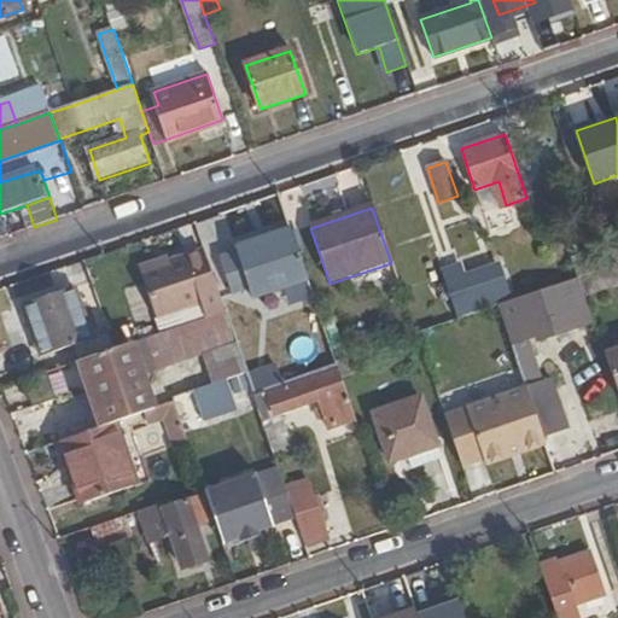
[(291,228),(235,246),(252,297),(309,279),(291,228)]
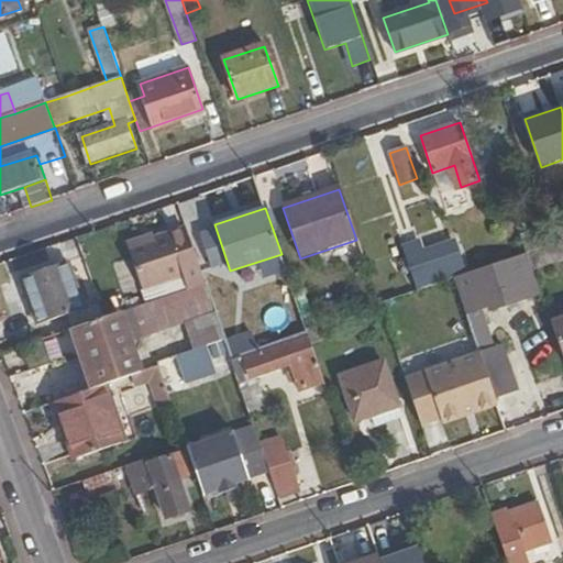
[(562,240),(562,236),(558,219),(519,232),(527,253),(559,242),(562,240)]
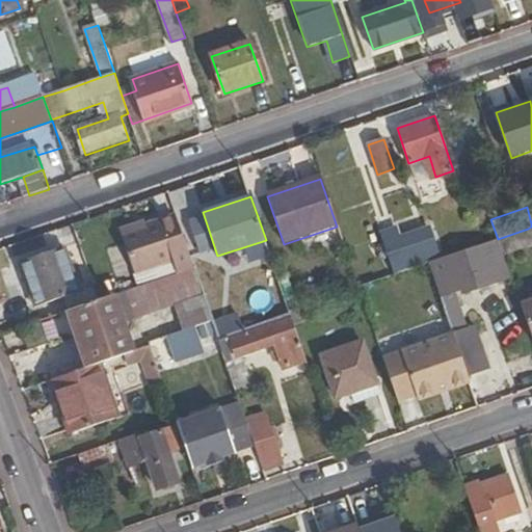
[(179,272),(193,267),(177,218),(162,223),(161,220),(145,225),(121,234),(134,274),(175,261),(179,272)]
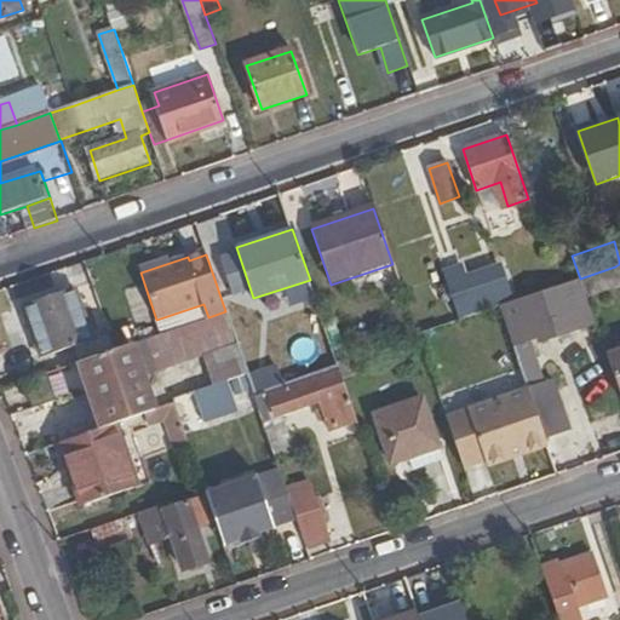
[(138,268),(141,273),(170,263),(168,257),(138,268)]
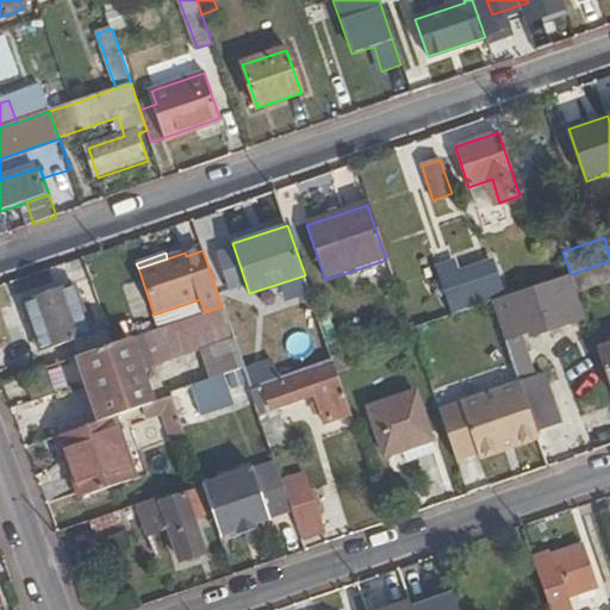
[(479,266),(490,298),(500,294),(490,262),(479,266)]
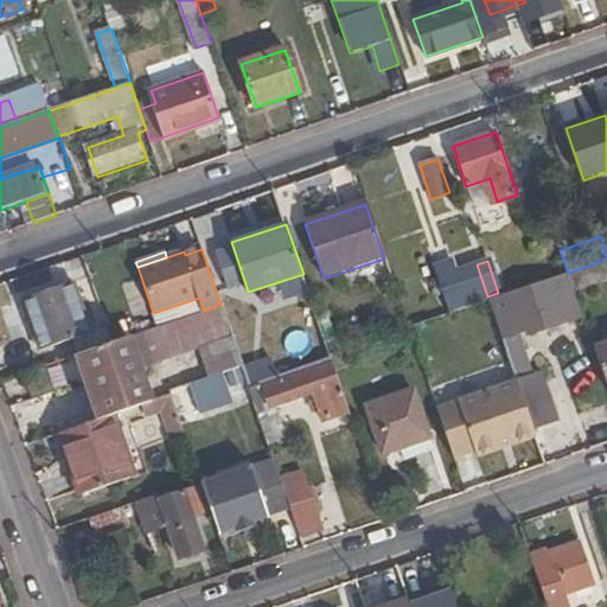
[(602,261),(568,273),(573,288),(606,276),(606,275),(606,272),(602,261)]
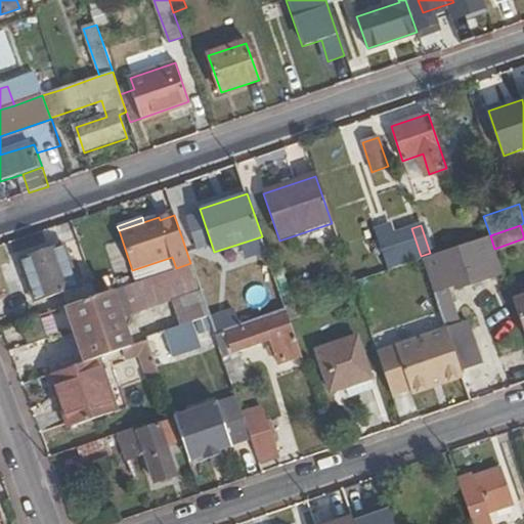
[(494,249),(490,235),(476,241),(469,243),(481,278),(503,271),(499,262),(494,249)]
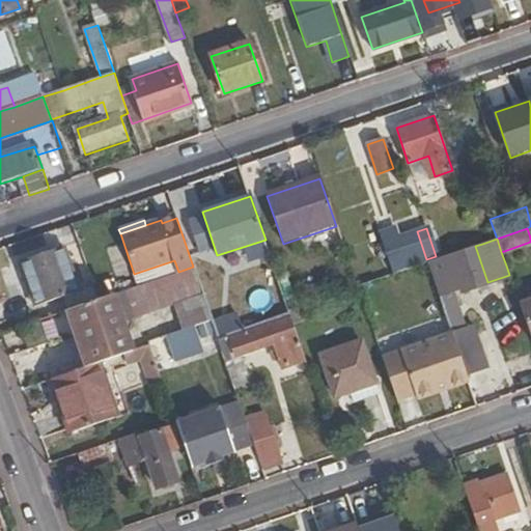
[(475,246),(438,259),(443,278),(457,273),(459,281),(463,289),(487,282),(475,246)]
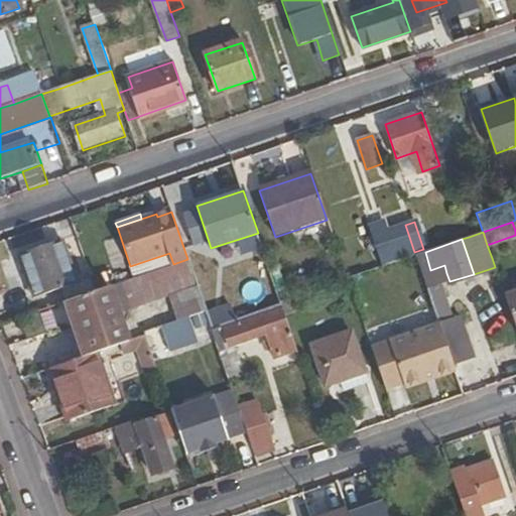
[(34,297),(78,282),(63,240),(20,255),(34,297)]
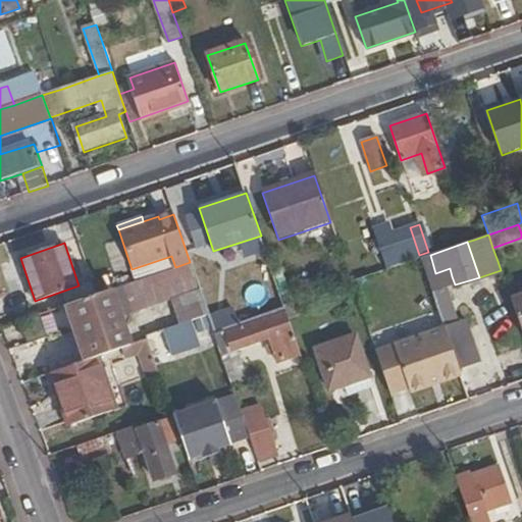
[(430,255),(420,258),(429,284),(441,280),(452,276),(450,268),(435,273),(430,255)]
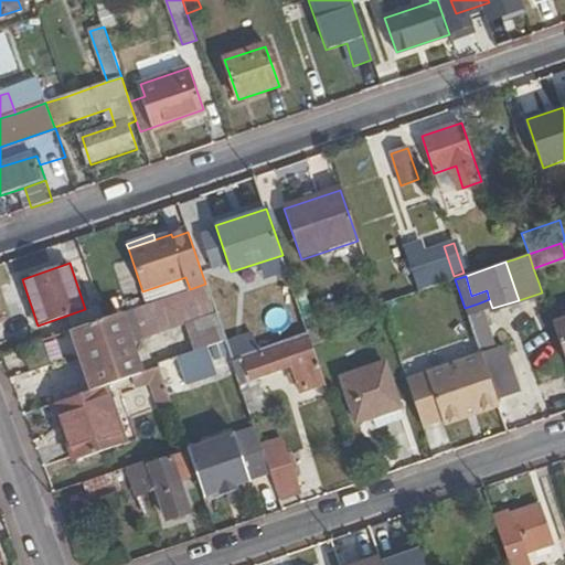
[(193,351),(225,340),(215,313),(205,284),(190,289),(121,313),(131,343),(185,326),(193,351)]
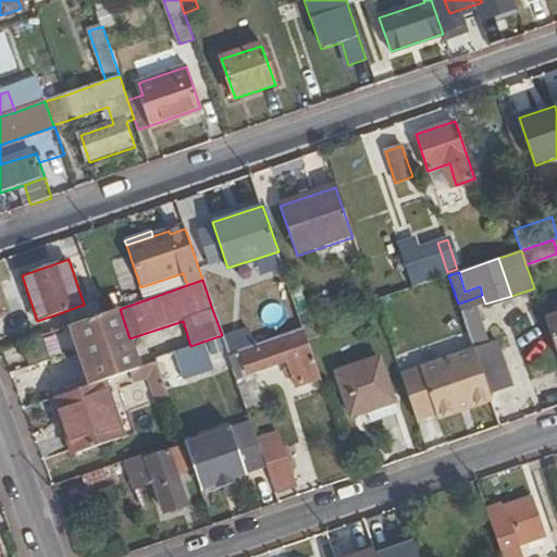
[(471,299),(458,304),(465,323),(479,319),(471,299)]
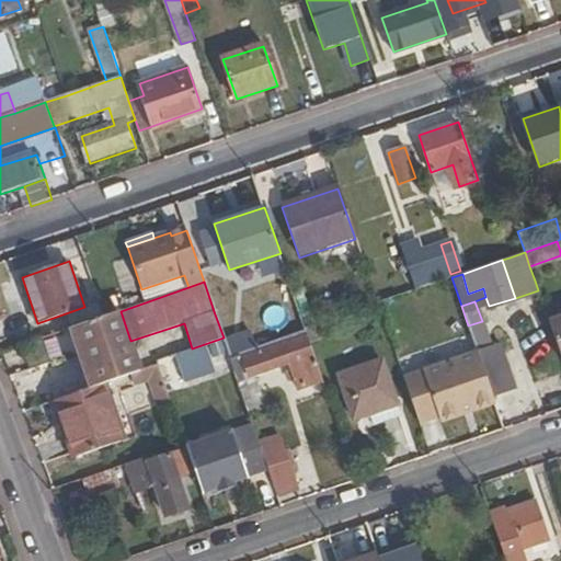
[(140,369),(130,341),(121,311),(103,317),(76,327),(95,385),(140,369)]
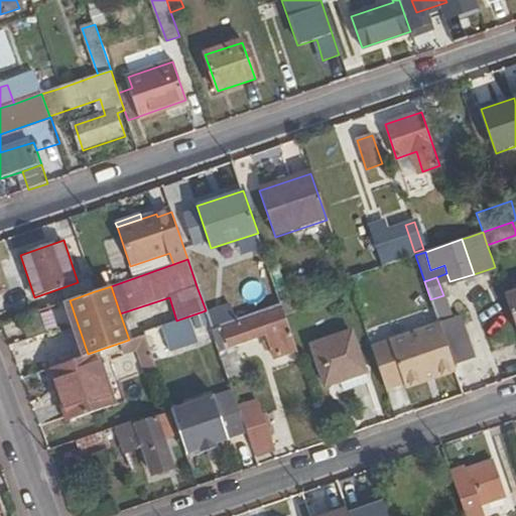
[(515,291),(505,295),(515,328),(515,291)]
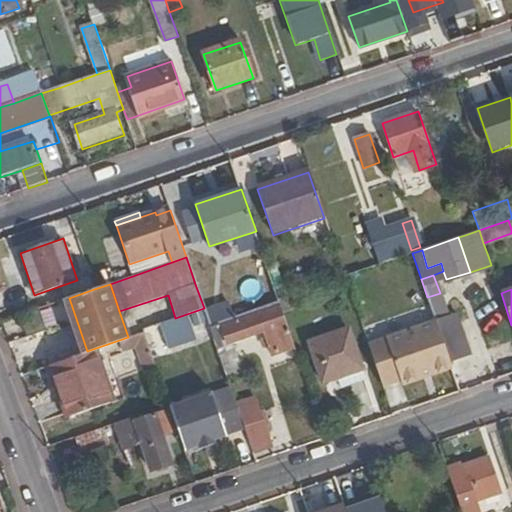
[(427,297),(431,310),(444,306),(440,293),(427,297)]
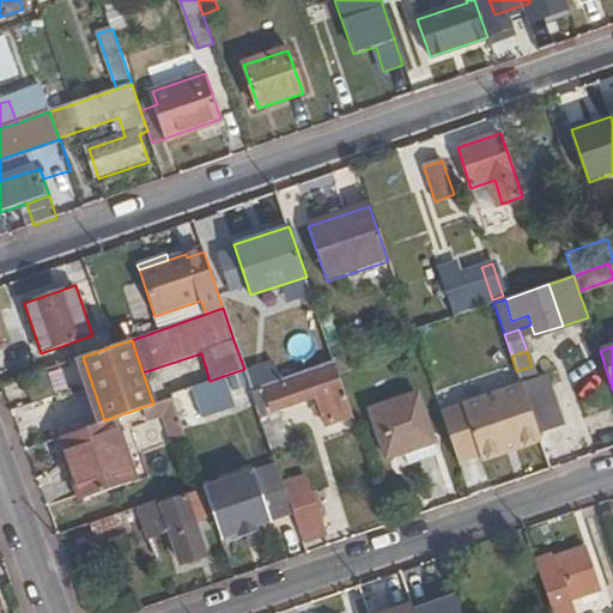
[(333,363),(252,390),(269,442),(273,454),(291,448),(278,410),(317,396),(327,423),(351,414),(333,363)]
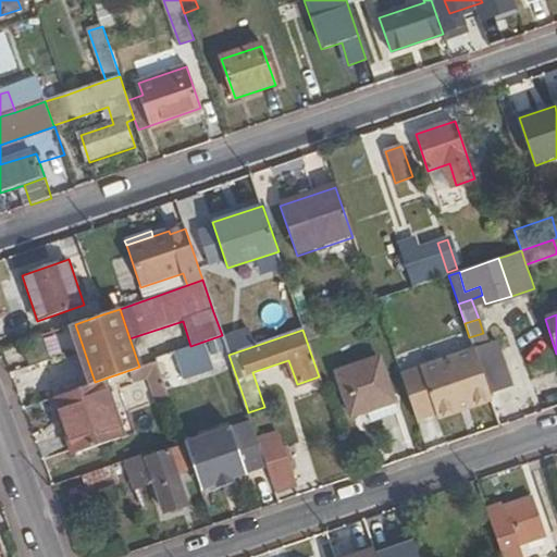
[(229,355),(222,335),(190,346),(156,358),(157,361),(164,385),(180,380),(176,371),(188,367),(192,374),(205,370),(201,362),(220,356),(227,380),(224,381),(233,406),(245,401),(229,355)]
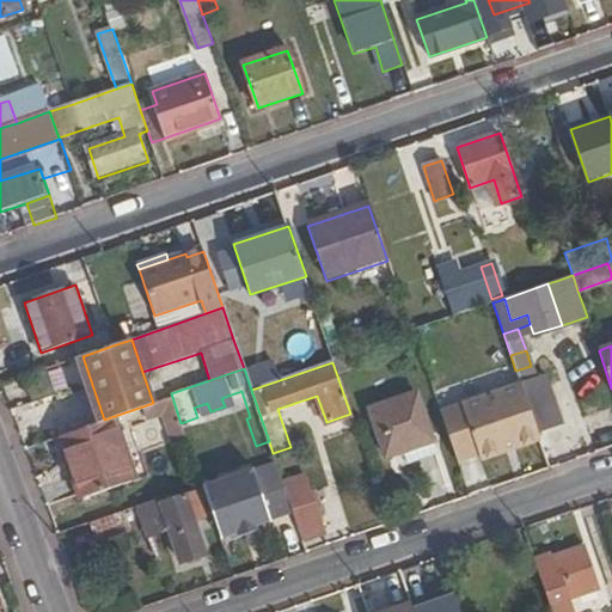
[(34,401),(55,393),(48,371),(26,379),(34,401)]
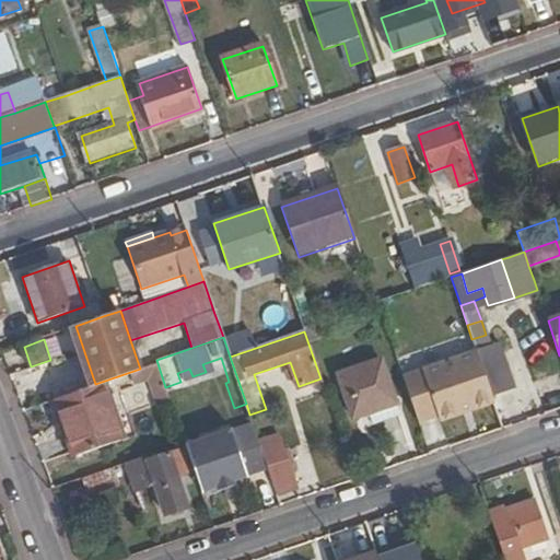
[(491,398),(474,347),(420,365),(436,417),(491,398)]
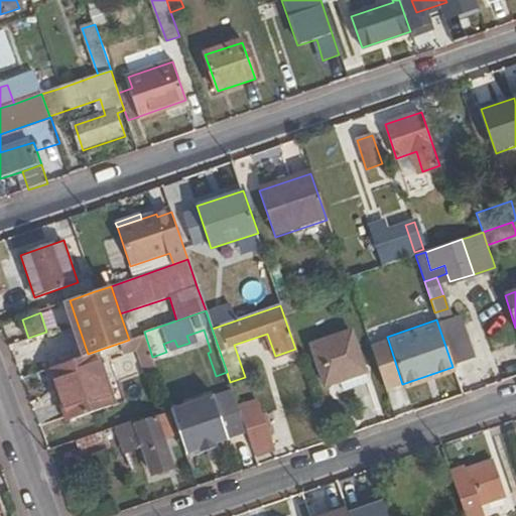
[(326,385),(342,380),(365,372),(352,334),(313,346),(326,385)]
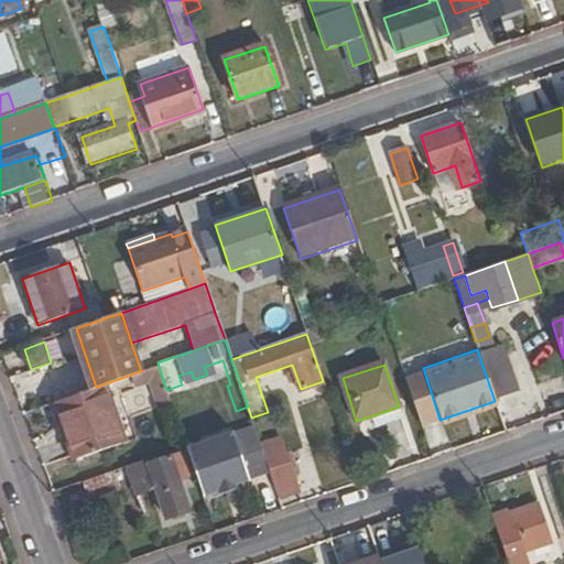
[(166,390),(159,366),(143,371),(158,410),(172,405),(166,390)]
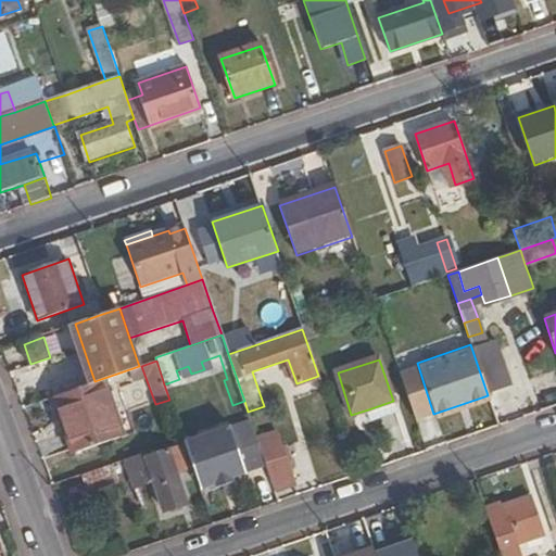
[(119,441),(99,381),(85,386),(53,396),(52,396),(74,457),(119,441)]
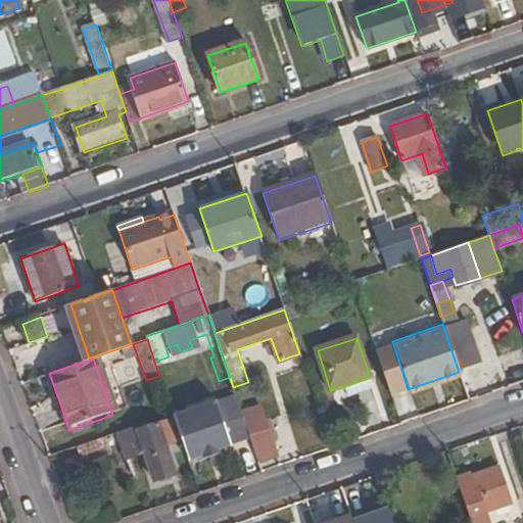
[(459,372),(408,389),(410,394),(461,377),(459,372)]
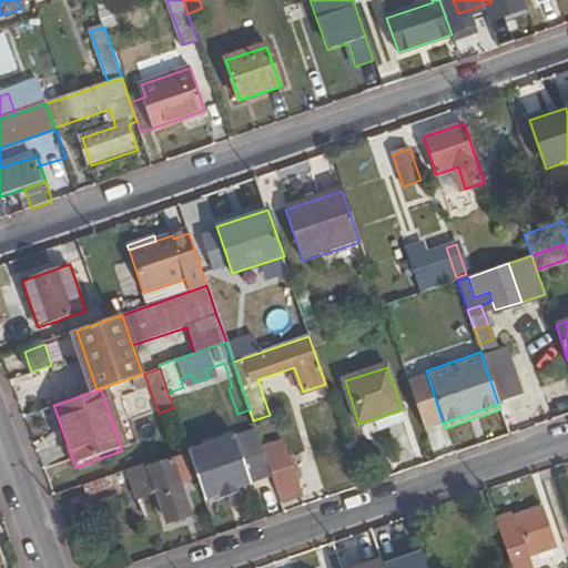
[(402,409),(376,418),(379,430),(405,422),(402,409)]
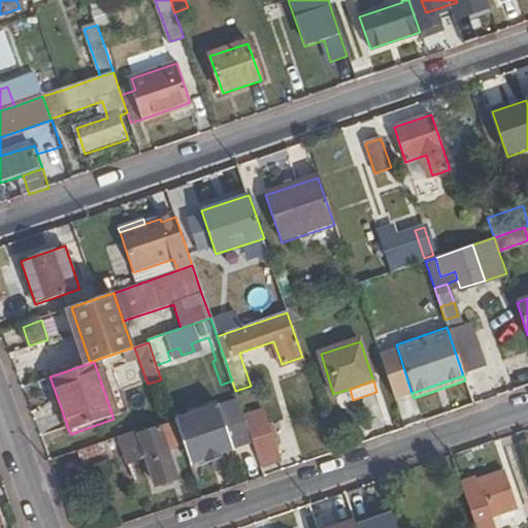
[(218,407),(179,421),(194,466),(233,453),(218,407)]
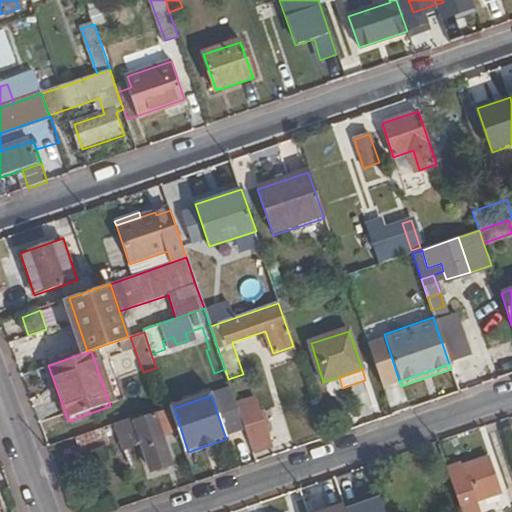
[(252,402),(238,407),(253,451),(267,446),(252,402)]
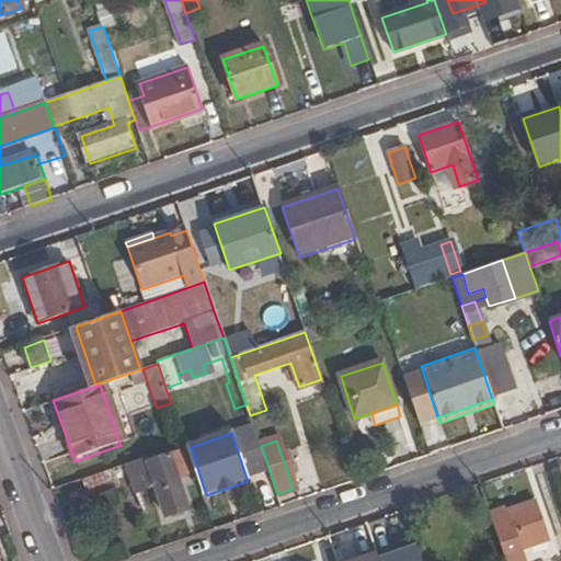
[(181,451),(160,458),(149,462),(144,465),(148,476),(153,474),(169,517),(189,511),(176,478),(190,473),(181,451)]
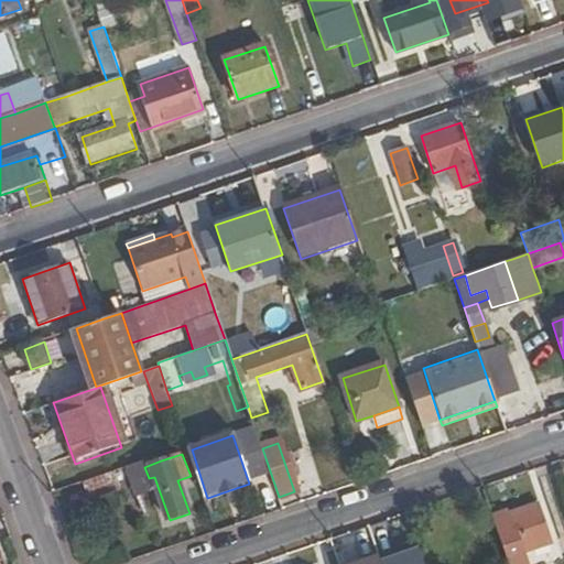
[(161,461),(160,455),(148,459),(150,465),(161,461)]
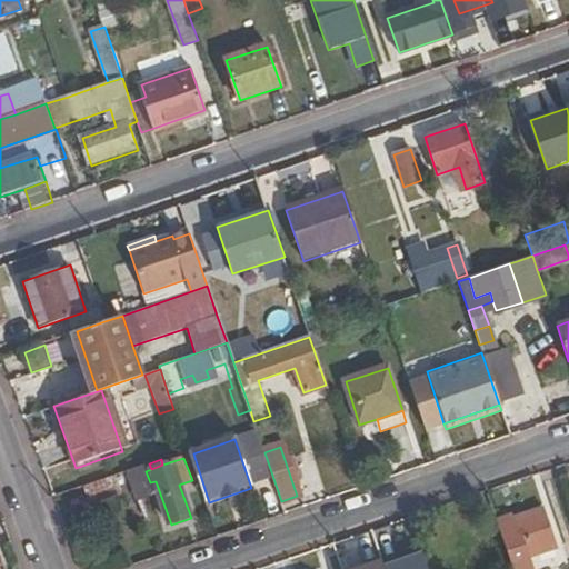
[(116,475),(83,487),(89,502),(122,492),(116,475)]
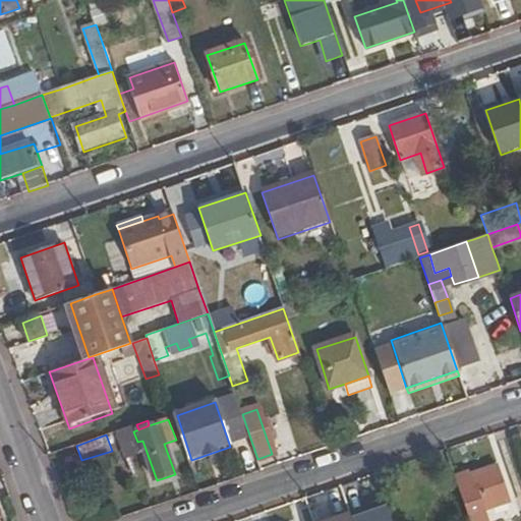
[(455,476),(466,509),(482,504),(506,496),(497,468),(467,478),(465,472),(455,476)]
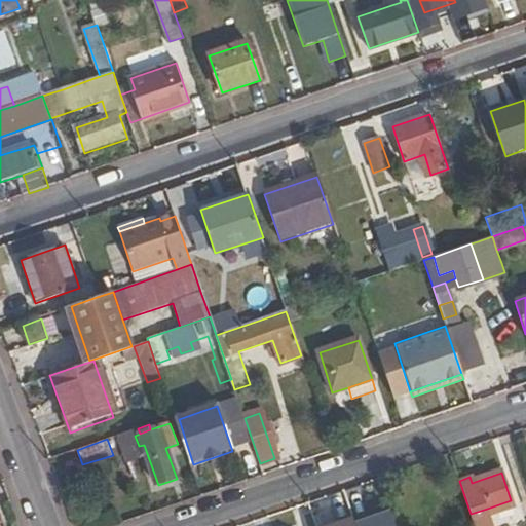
[(494,525),(523,519),(520,506),(491,513),(494,525)]
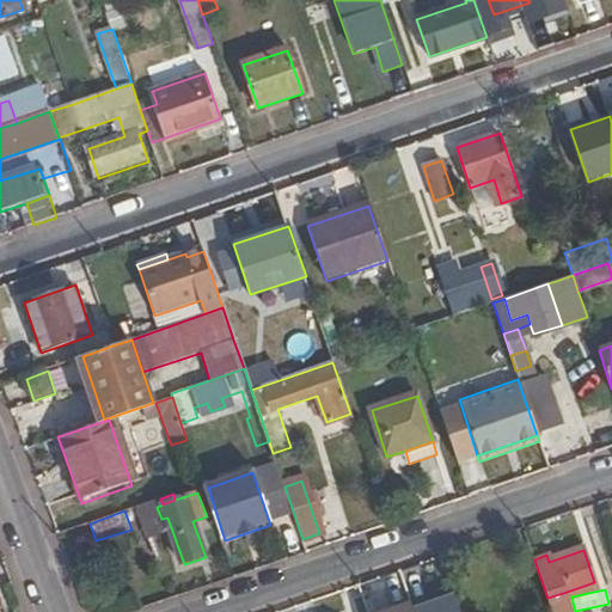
[(548,598),(552,611),(573,611),(567,592),(548,598)]
